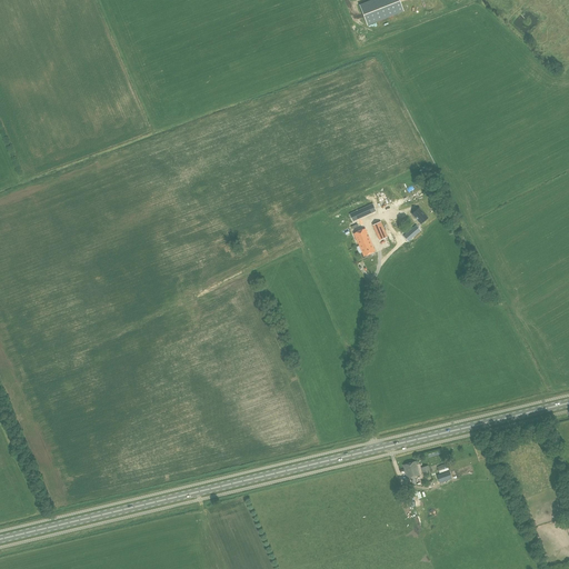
[(399,0),(370,0),(360,5),(368,26),(405,11),(399,0)]
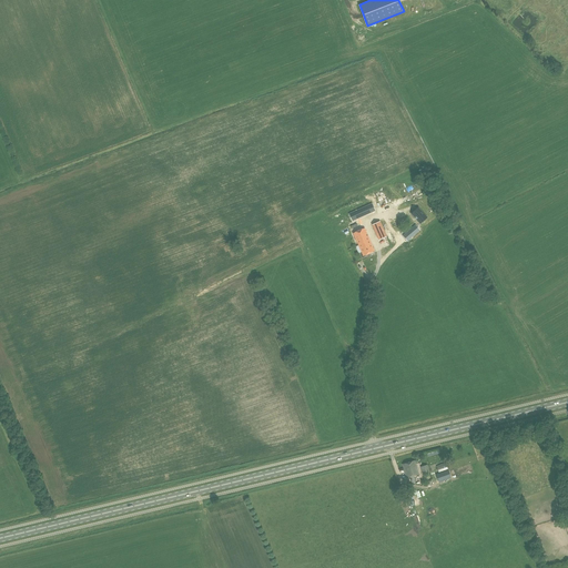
[(547,34),(555,38),(559,28),(547,22),(546,24),(544,23),(541,29),(548,31),(547,34)]
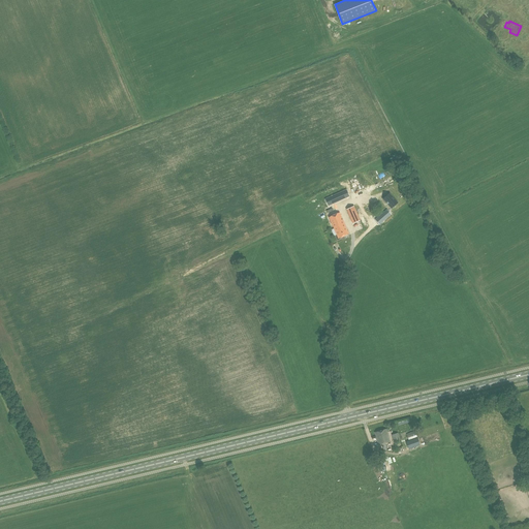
[(514,45),(521,52),(528,40),(528,29),(527,28),(514,45)]
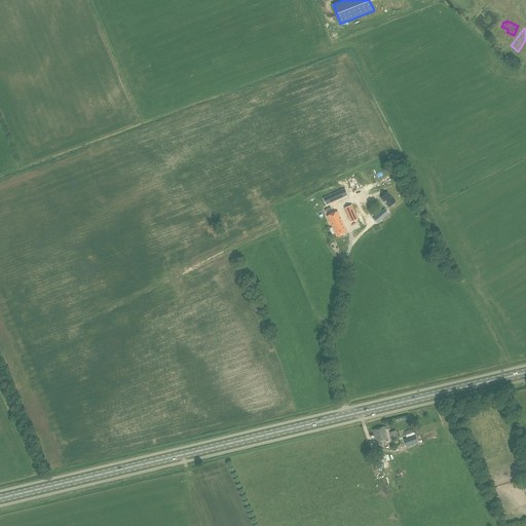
[(342,182),(333,186),(336,193),(345,189),(342,182)]
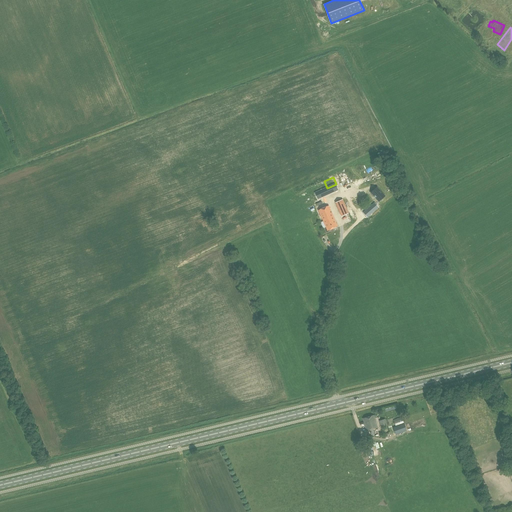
[(377,188),(371,194),(378,202),(384,197),(377,188)]
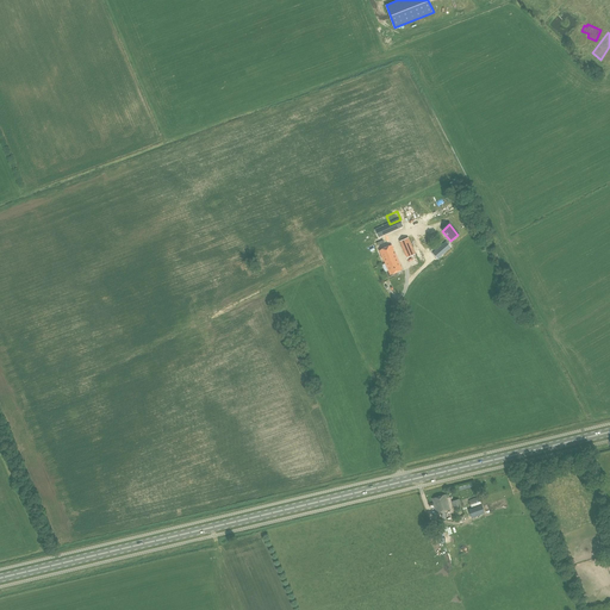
[(409,238),(402,242),(409,257),(416,254),(409,238)]
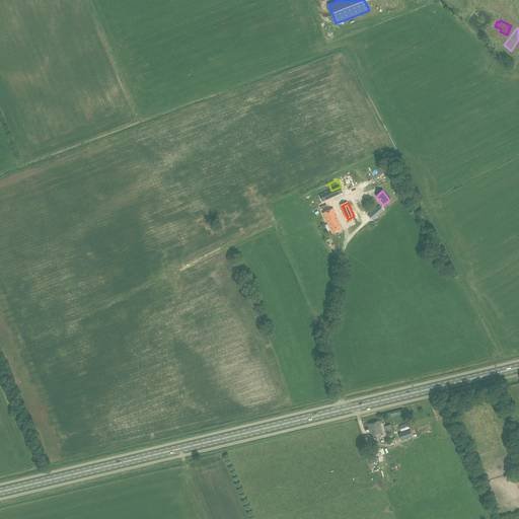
[(332,210),(323,214),(332,233),(342,229),(332,210)]
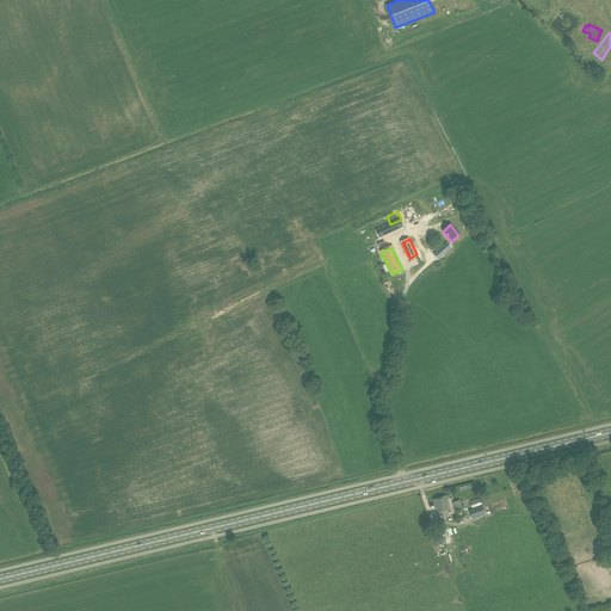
[(446,248),(437,255),(442,260),(451,253),(446,248)]
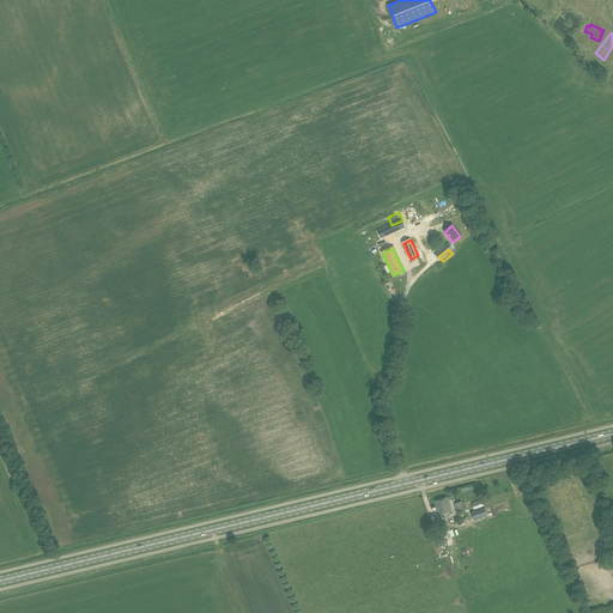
[(448,497),(435,502),(439,516),(453,513),(448,497)]
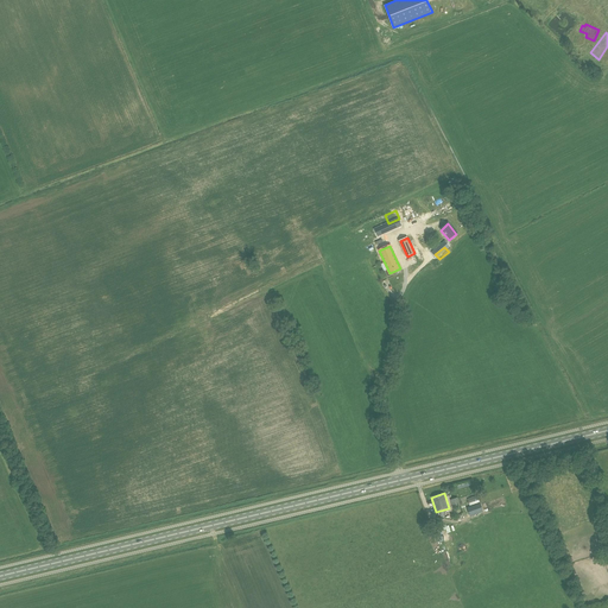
[(457,498),(450,500),(453,507),(460,505),(457,498)]
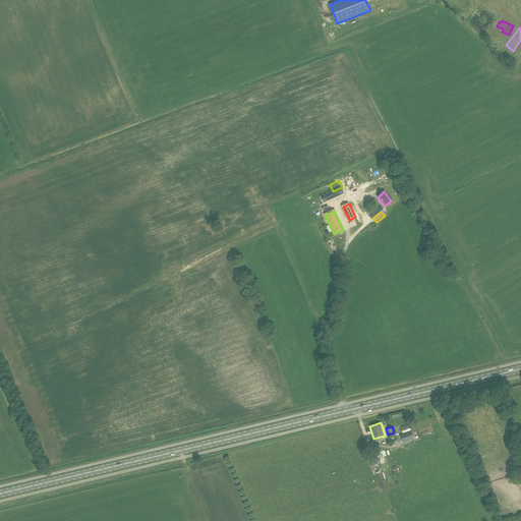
[(414,437),(411,431),(400,436),(402,442),(414,437)]
